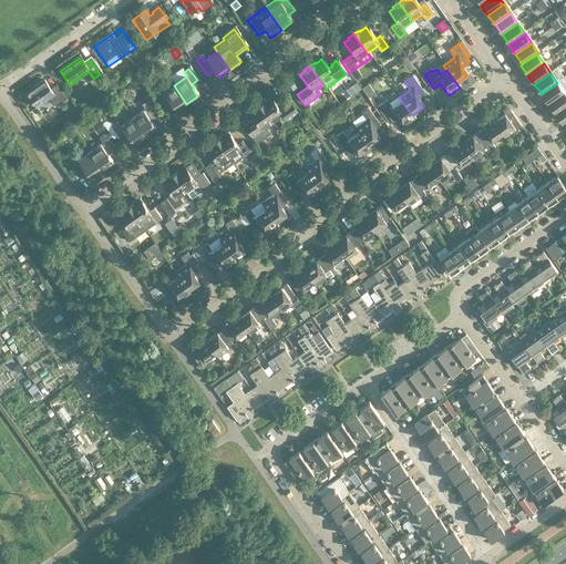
[(134,79),(127,84),(132,90),(139,84),(134,79)]
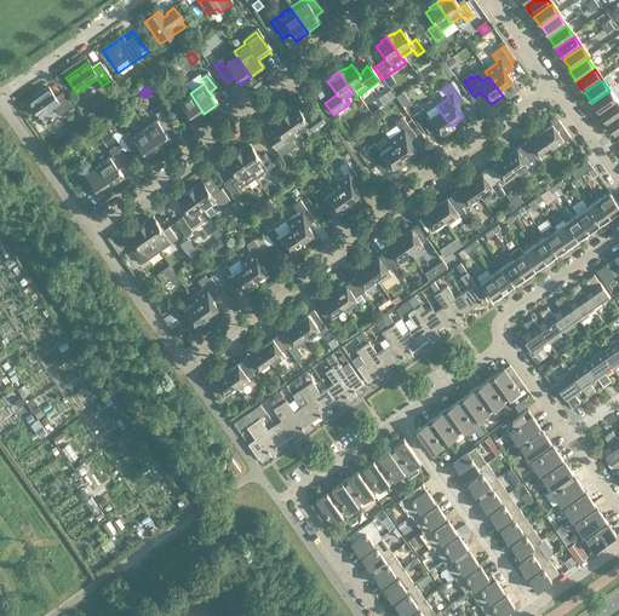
[(609,91),(592,103),(600,114),(617,102),(618,99),(618,91),(615,87),(609,91)]
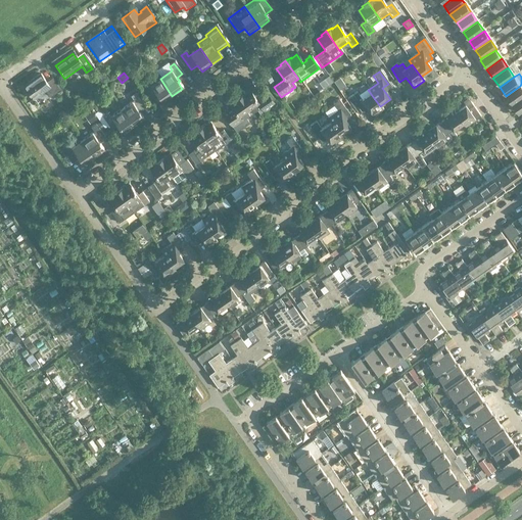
[(40,76),(24,88),(32,100),(44,92),(49,99),(59,92),(60,93),(63,90),(58,83),(55,85),(51,80),(46,84),(40,76)]
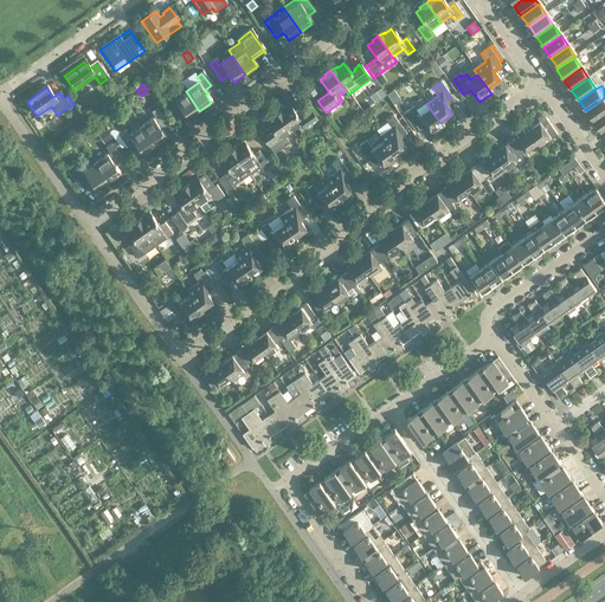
[(375,94),(380,101),(386,97),(380,90),(375,94)]
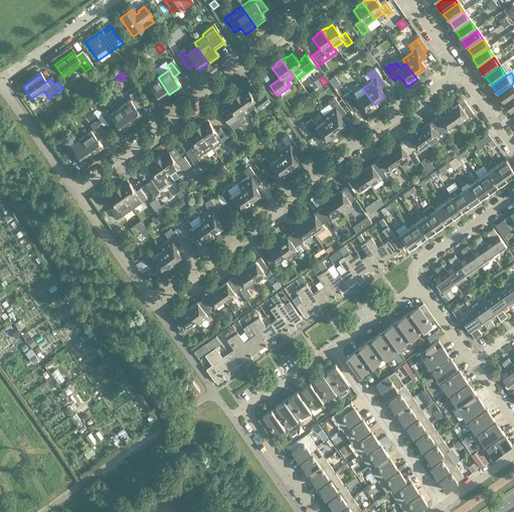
[(169,95),(158,77),(147,86),(144,81),(139,86),(146,96),(151,93),(153,97),(155,95),(160,102),(169,95)]
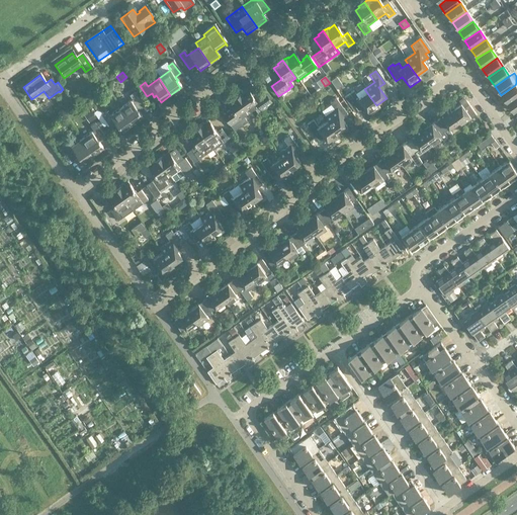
[(516,96),(516,87),(515,85),(501,95),(507,104),(516,96)]
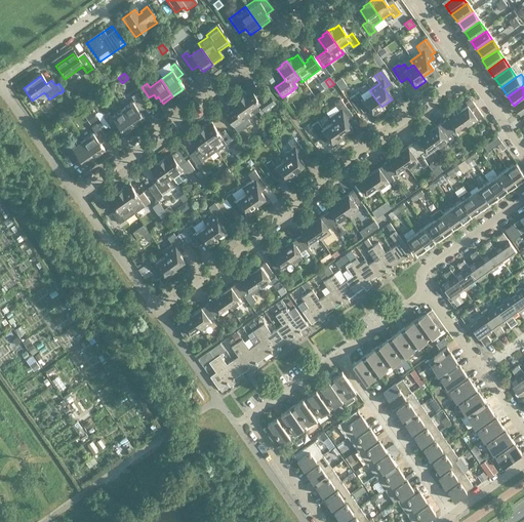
[(264,90),(263,91),(258,94),(259,96),(255,99),(250,92),(245,95),(244,94),(239,98),(251,116),(257,112),(260,117),(275,107),(264,90)]
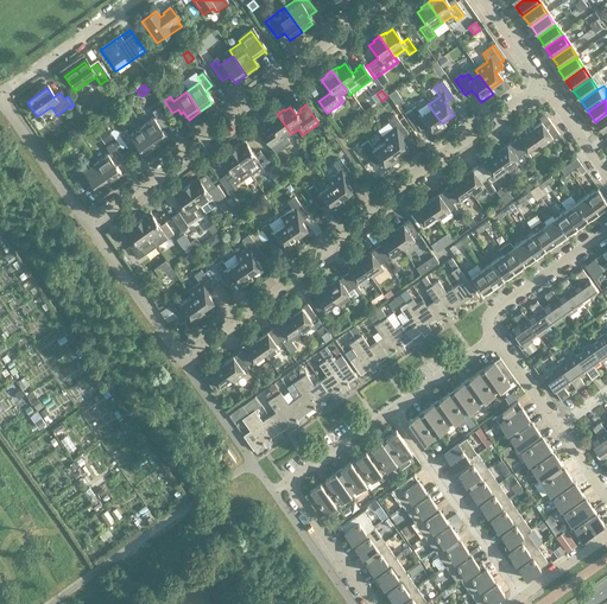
[(431,109),(428,105),(416,113),(413,109),(406,114),(417,128),(424,124),(432,137),(446,128),(442,124),(431,109)]
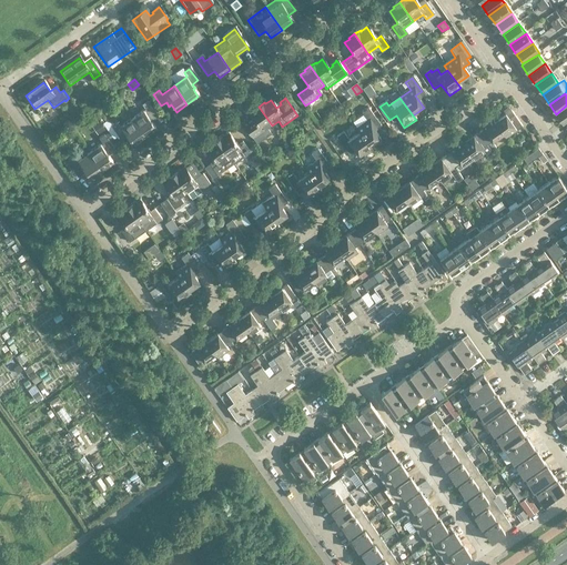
[(144,111),(131,120),(144,138),(155,130),(150,123),(152,122),(149,118),(154,114),(147,102),(141,107),(144,111)]
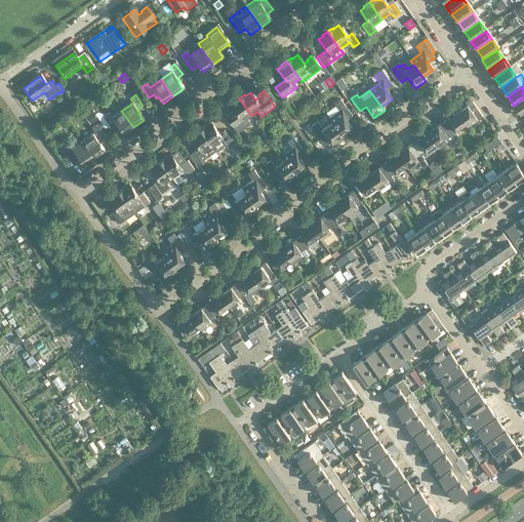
[(523,112),(523,97),(514,106),(520,115),(523,112)]
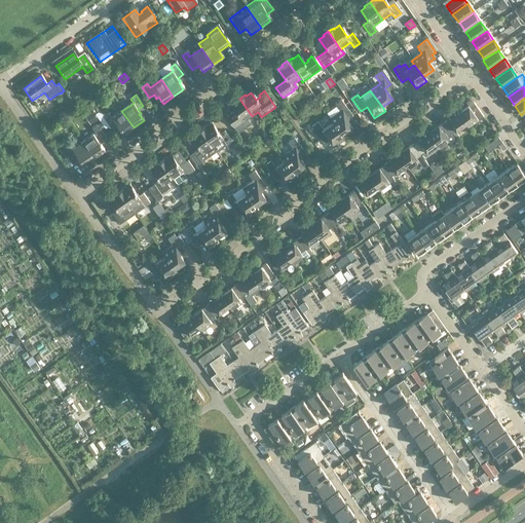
[(231,114),(226,118),(237,134),(250,125),(246,120),(252,116),(239,99),(234,102),(235,103),(230,106),(235,113),(232,115),(231,114)]
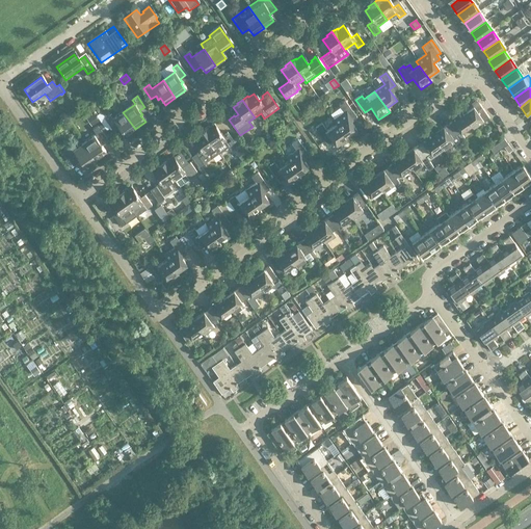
[(333,122),(336,126),(345,138),(355,131),(347,120),(353,115),(344,103),(338,107),(343,114),(333,122)]
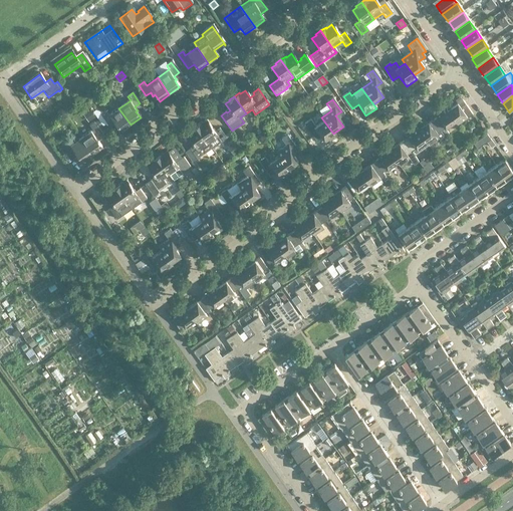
[(447,111),(454,122),(457,126),(472,115),(464,104),(459,108),(457,104),(447,111)]
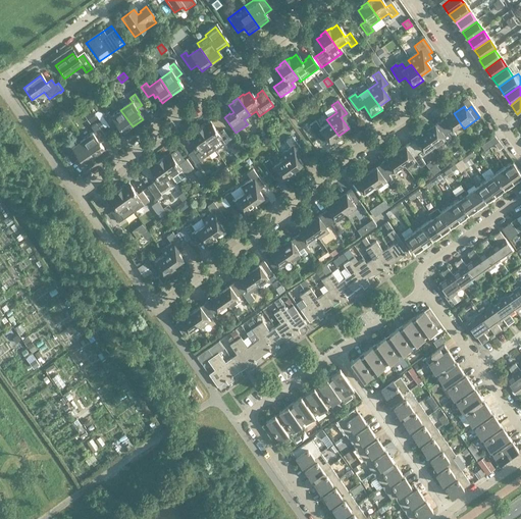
[(444,120),(438,123),(450,140),(455,137),(451,132),(461,124),(454,113),(451,109),(440,116),(444,120)]
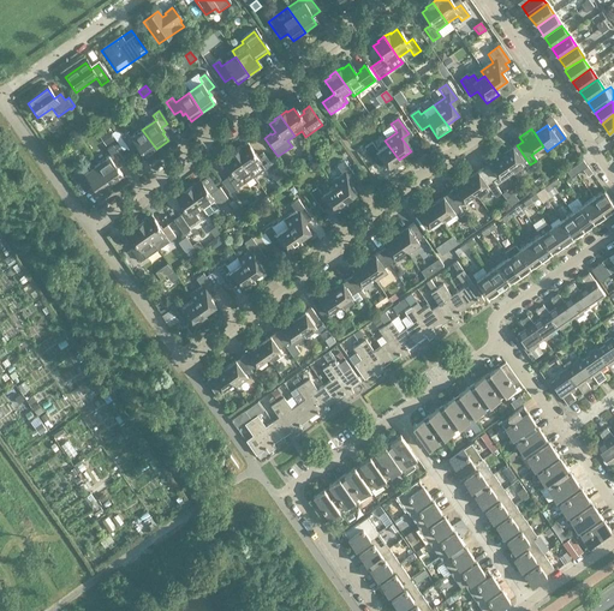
[(156,149),(142,130),(129,139),(125,135),(119,138),(131,155),(138,150),(144,157),(156,149)]
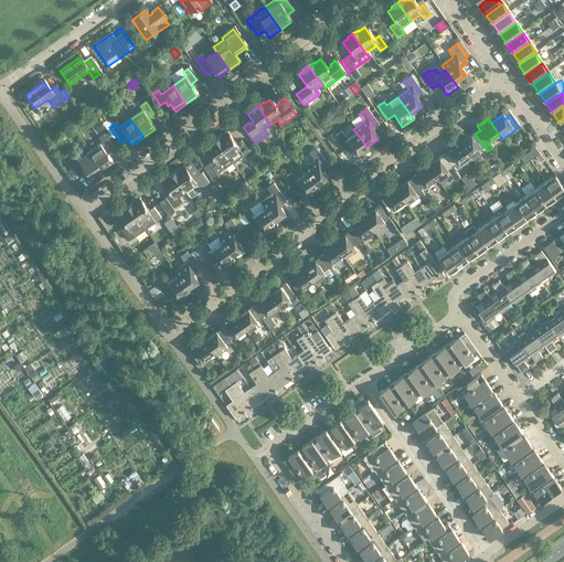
[(104,130),(98,123),(93,126),(98,134),(104,130)]
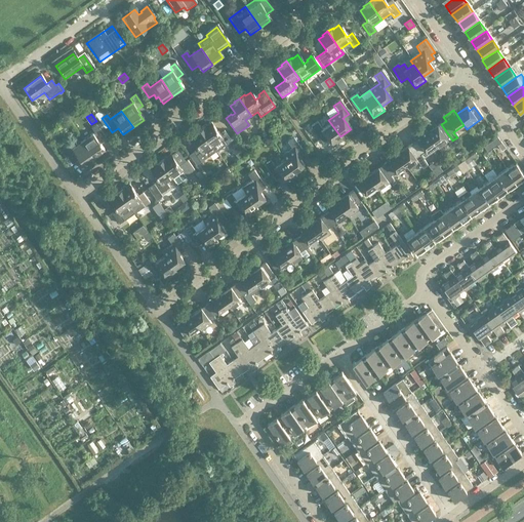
[(205,126),(199,130),(215,153),(230,143),(224,132),(218,135),(210,124),(205,127),(205,126)]
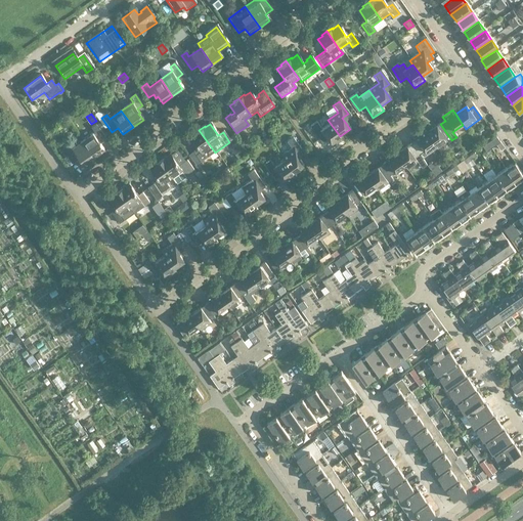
[(331,124),(320,131),(315,124),(309,128),(318,140),(324,136),(332,147),(343,140),(340,136),(331,124)]
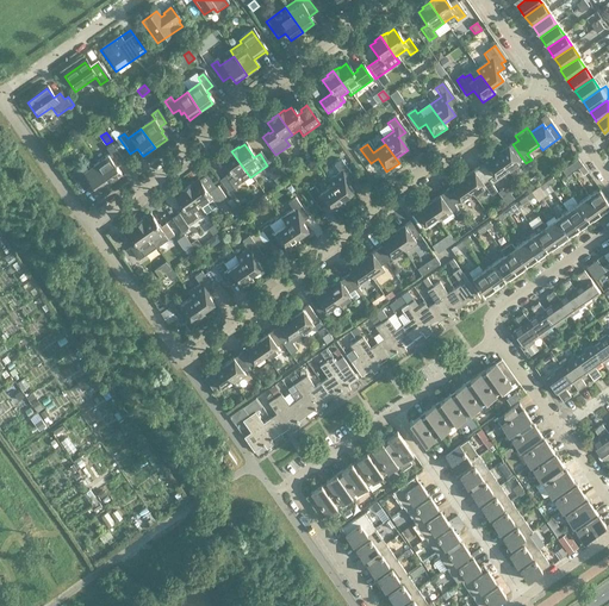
[(526,163),(513,144),(496,156),(508,174),(520,166),(524,174),(530,169),(526,163)]
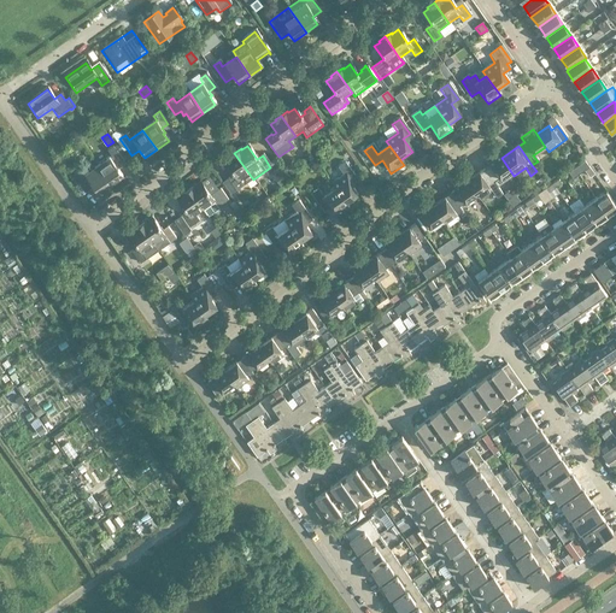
[(110,157),(95,166),(110,187),(122,178),(116,170),(118,169),(116,165),(121,160),(112,148),(106,152),(110,157)]
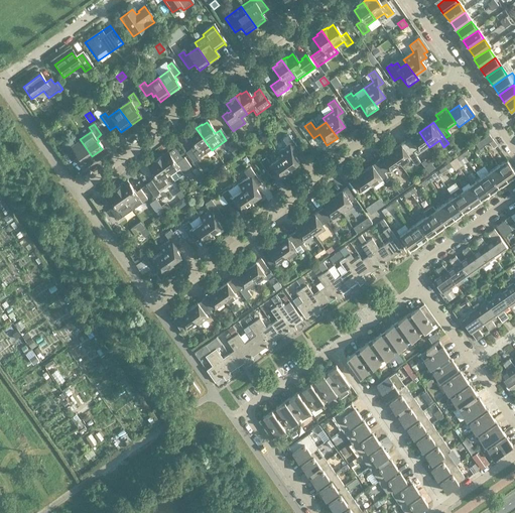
[(212,150),(196,128),(190,132),(191,133),(186,136),(195,147),(189,151),(197,160),(212,150)]
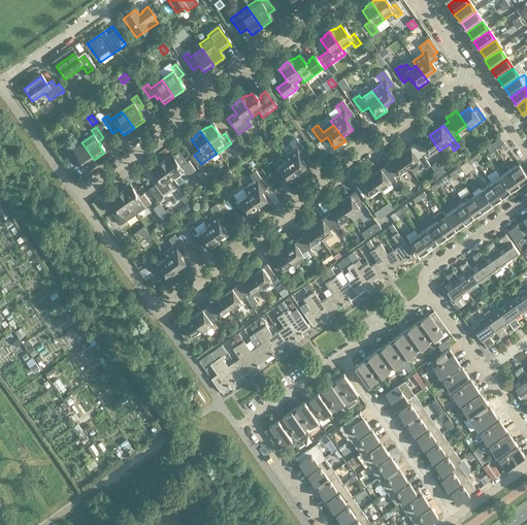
[(419,143),(414,146),(425,161),(439,151),(429,135),(426,132),(416,139),(419,143)]
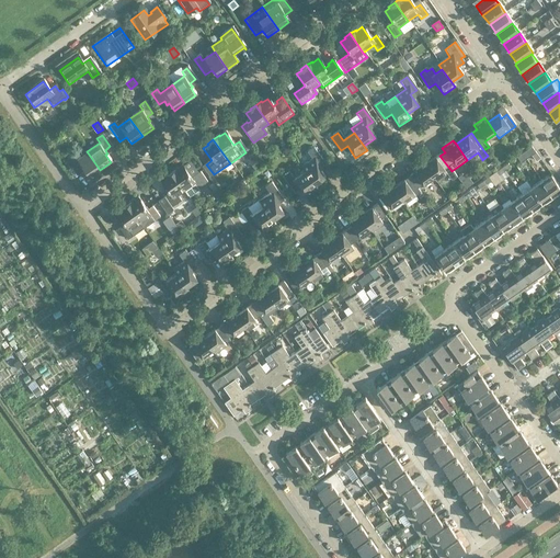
[(534,154),(530,148),(521,155),(525,161),(534,154)]
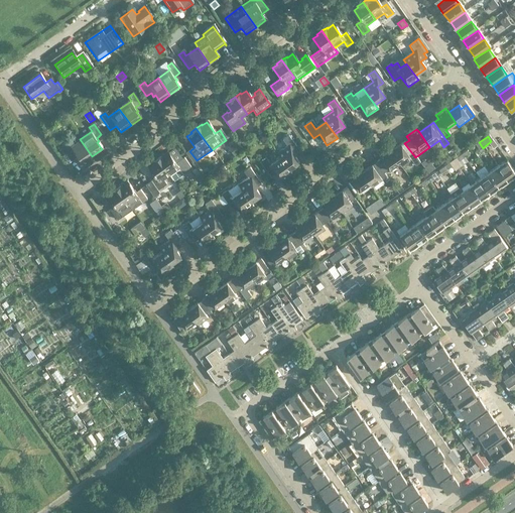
[(276,155),(279,159),(279,158),(288,171),(298,164),(290,153),(296,149),(287,137),(282,141),(286,147),(276,155)]
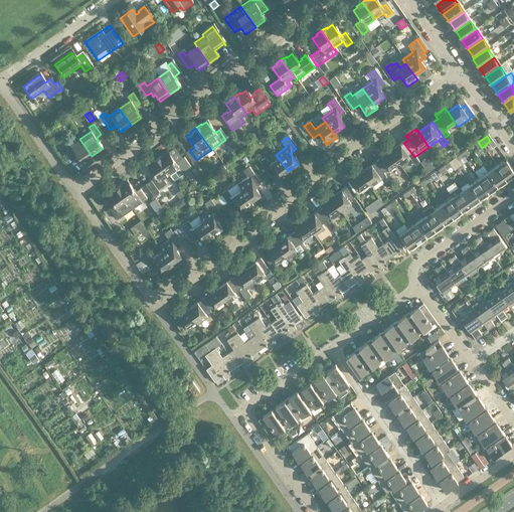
[(92,156),(79,139),(68,147),(65,143),(60,147),(68,157),(72,154),(75,158),(77,156),(81,162),(92,156)]
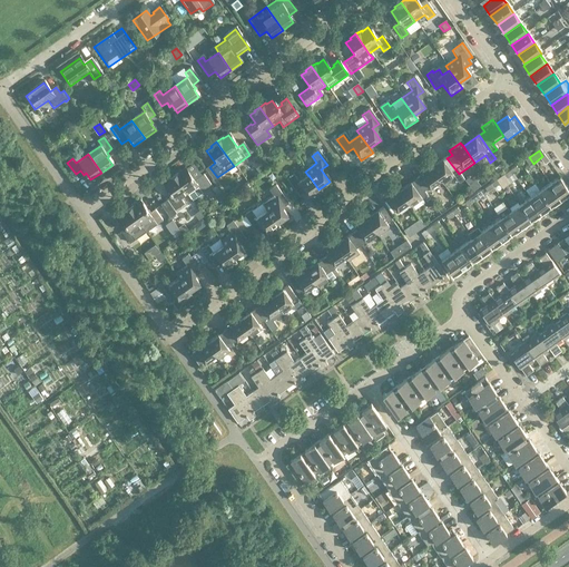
[(254,162),(262,172),(268,166),(261,157),(254,162)]
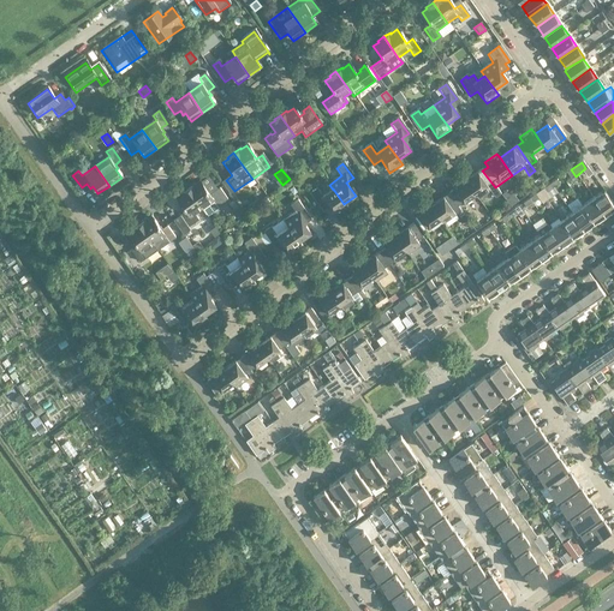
[(576,177),(571,169),(565,174),(570,180),(576,177)]
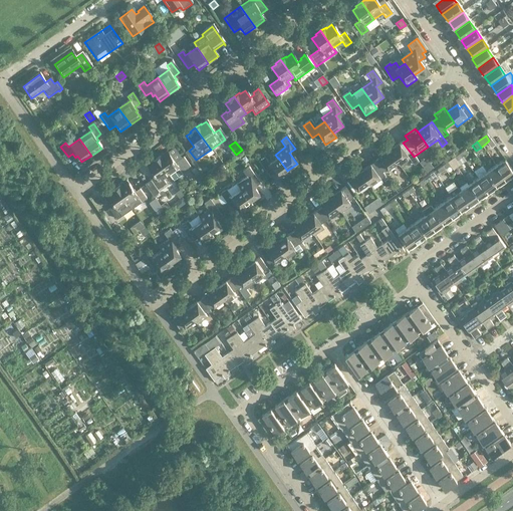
[(418,163),(414,157),(403,143),(389,153),(397,164),(396,164),(399,168),(409,161),(413,166),(418,163)]
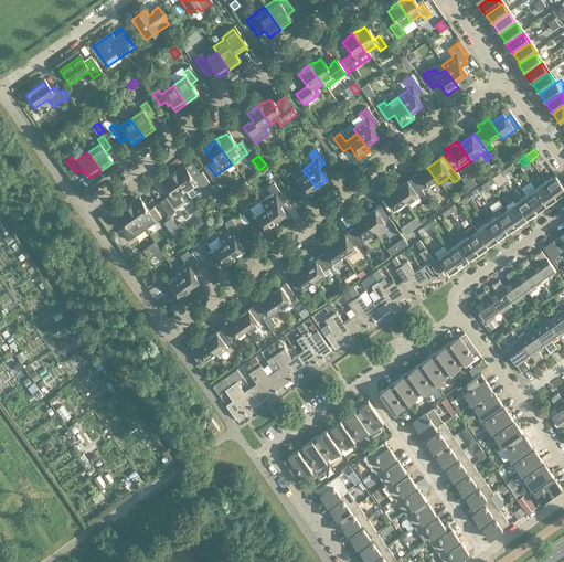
[(416,176),(411,179),(419,191),(435,180),(436,180),(427,168),(424,163),(413,171),(416,176)]
